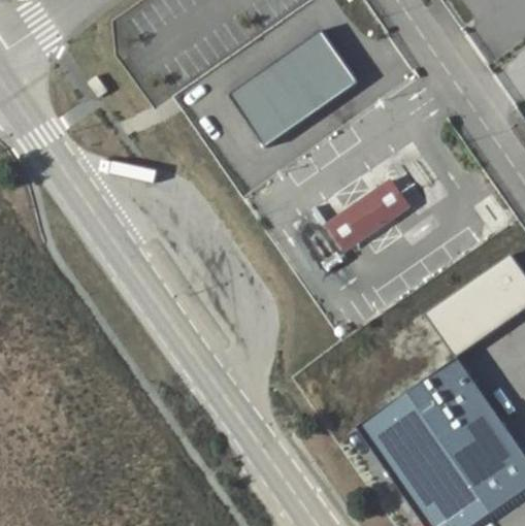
[(360,81),(321,31),(230,94),(266,145),(360,81)]
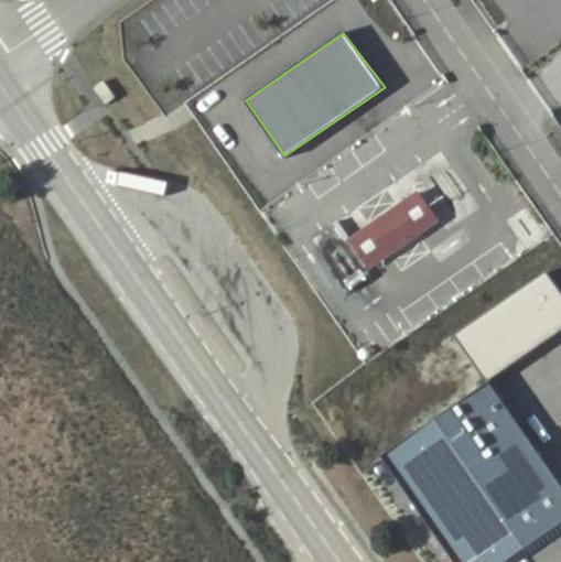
[(100,79),(90,86),(103,103),(112,95),(100,79)]
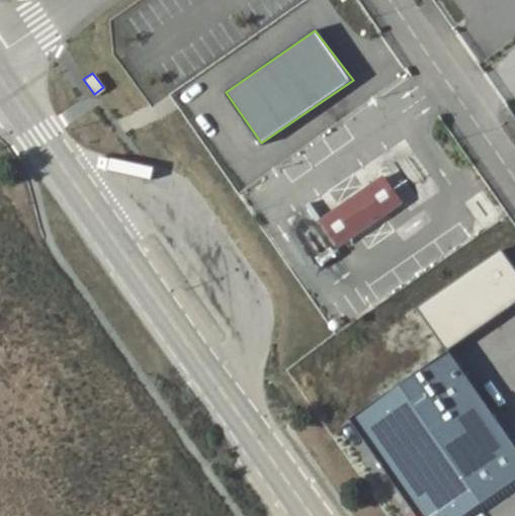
[(378,180),(323,218),(339,242),(395,203),(378,180)]
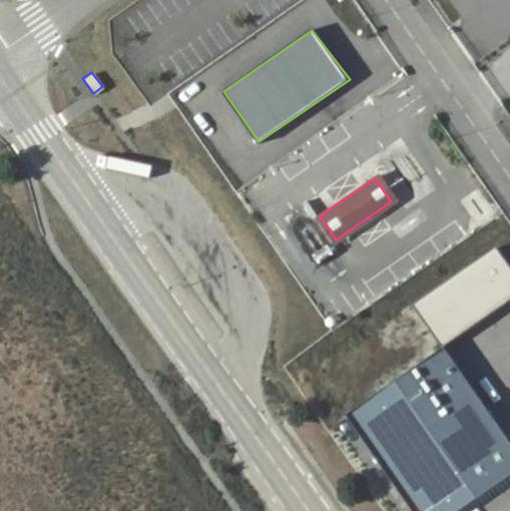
[(509,295),(509,263),(497,244),(415,302),(443,342),(509,295)]
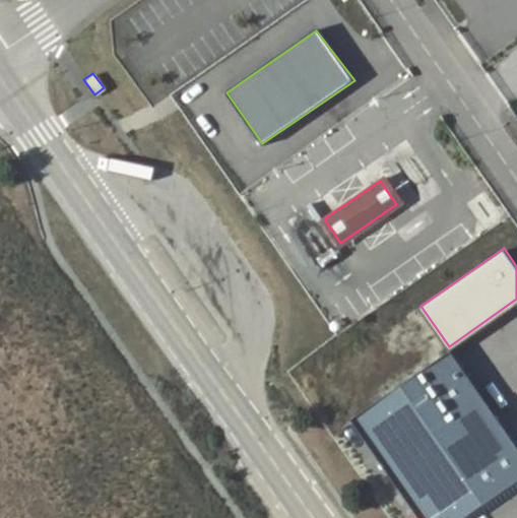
[(454,517),(516,474),(516,449),(449,350),(352,417),(423,517),(454,517)]
